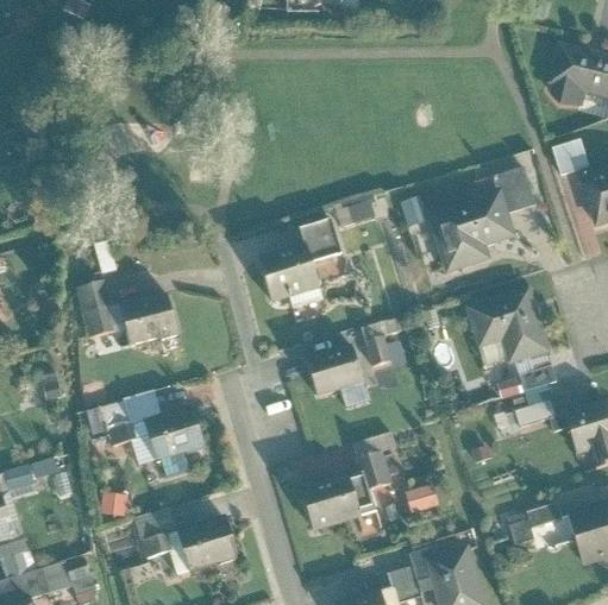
[(85,18),(92,2),(86,0),(67,0),(63,8),(85,18)]
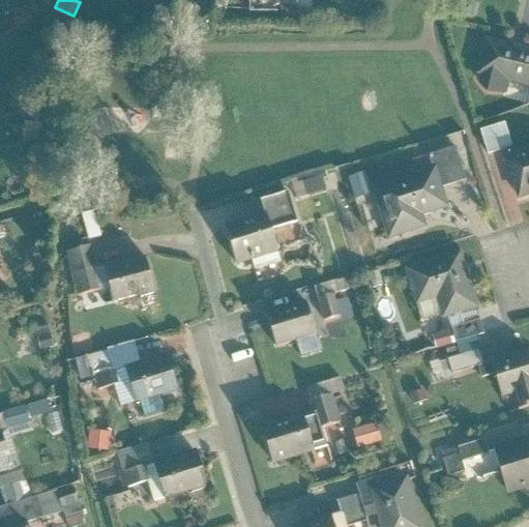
[(528,41),(487,32),(472,88),(505,95),(509,80),(528,84),(528,41)]
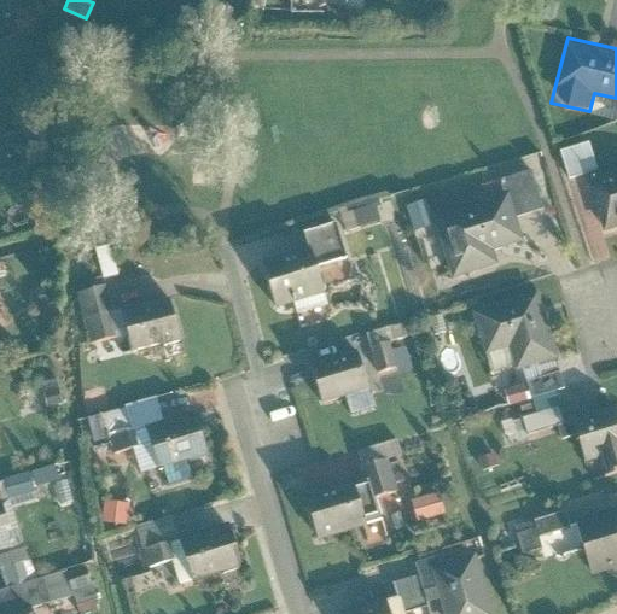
[(588,140),(558,148),(565,177),(586,173),(601,231),(616,226),(616,163),(597,169),(588,140)]
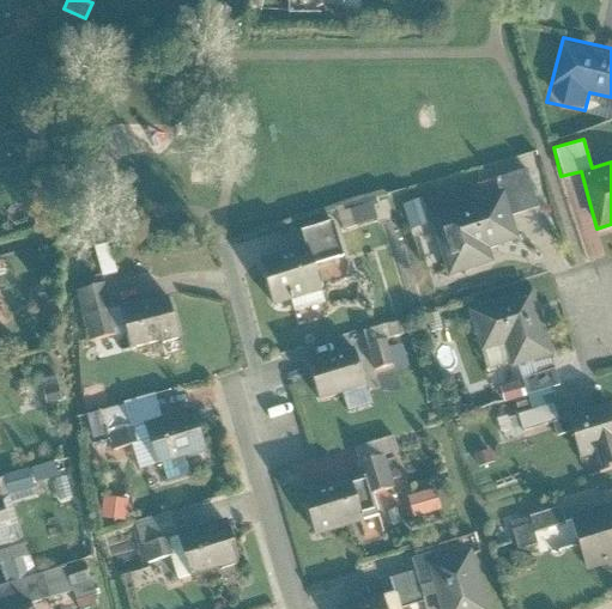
[(527,165),(500,175),(513,213),(540,205),(527,165)]
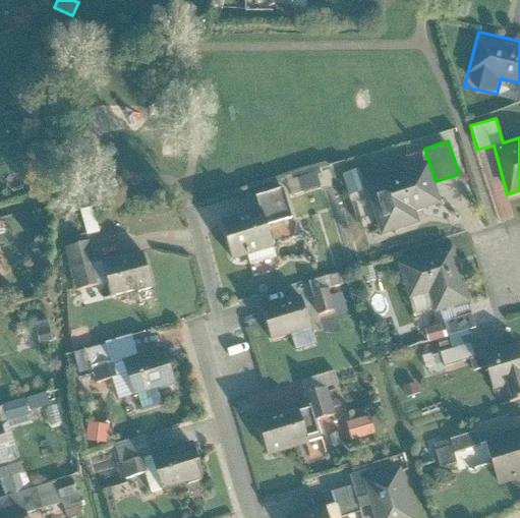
[(424,149),(361,167),(382,233),(422,220),(418,209),(442,202),(436,181),(424,149)]
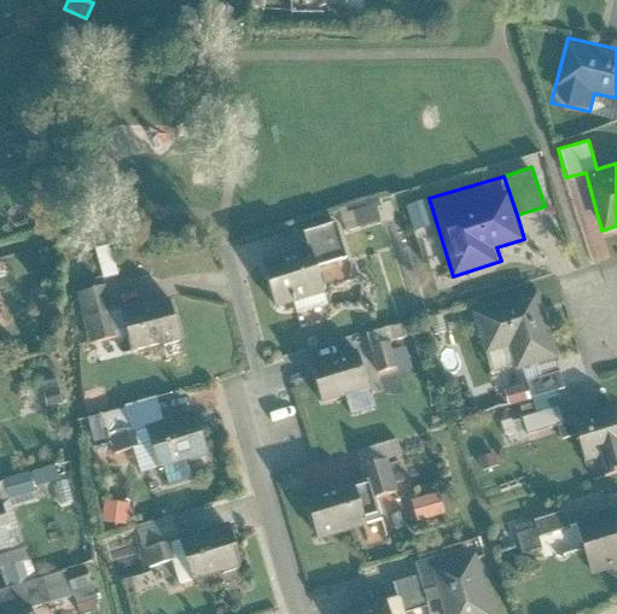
[(312,249),(262,261),(273,303),(326,290),(320,263),(345,256),(337,224),(307,232),(312,249)]
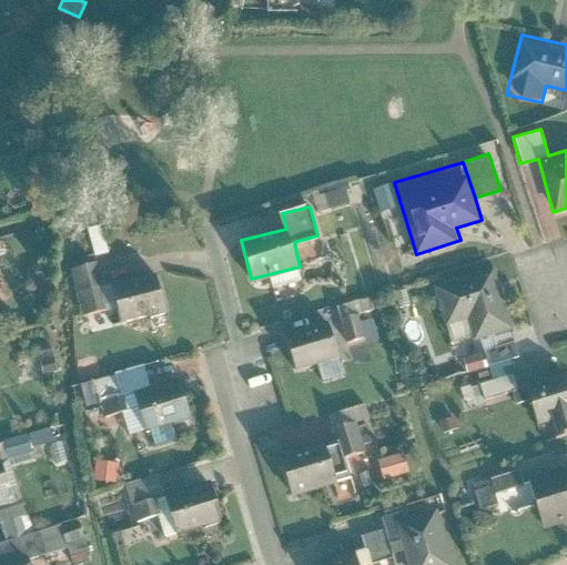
[(494,263),(437,281),(431,283),(444,325),(469,318),(476,339),(514,326),(494,263)]
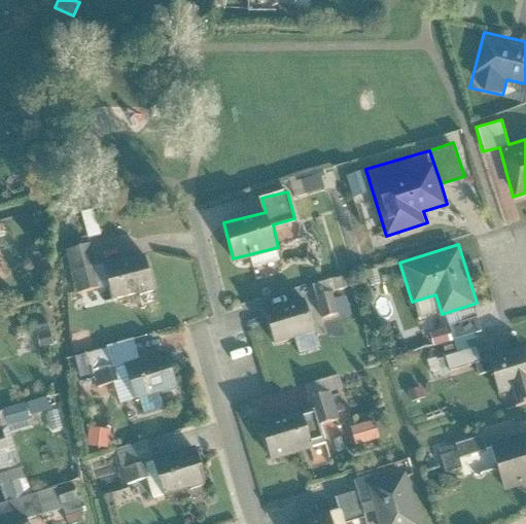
[(145,251),(83,267),(90,290),(109,286),(112,298),(153,287),(145,251)]
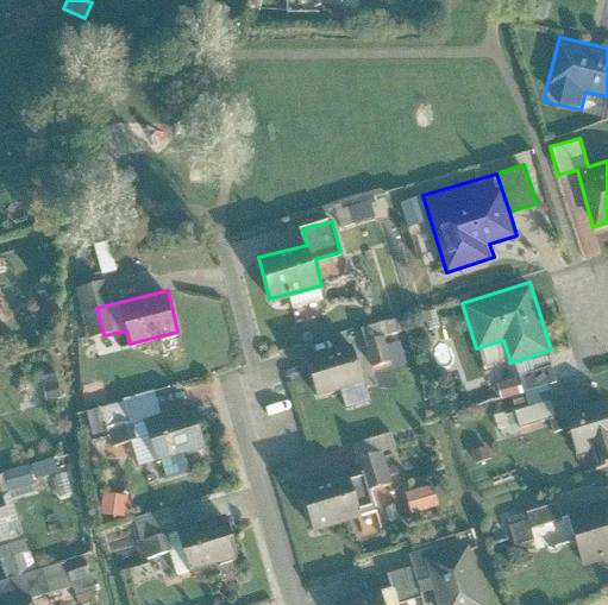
[(349,338),(302,353),(318,398),(339,391),(345,409),(369,402),(367,391),(395,382),(382,339),(352,348),(349,338)]
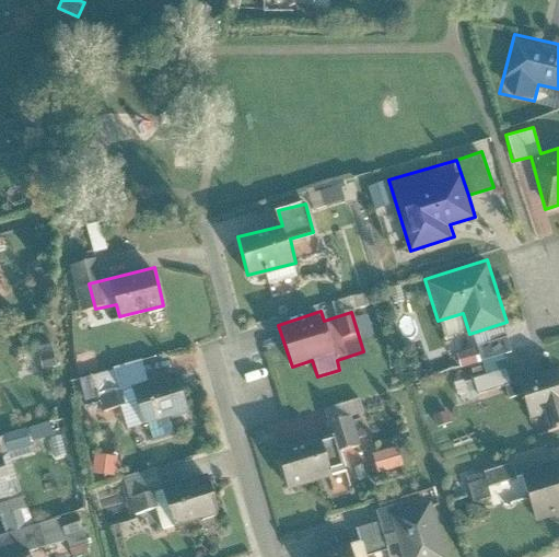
[(505,344),(480,348),(486,370),(510,364),(505,344)]
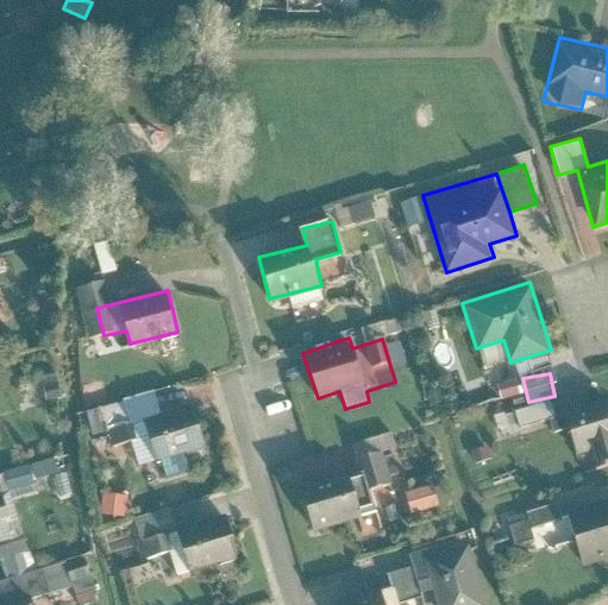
[(102,405),(106,420),(127,413),(123,398),(102,405)]
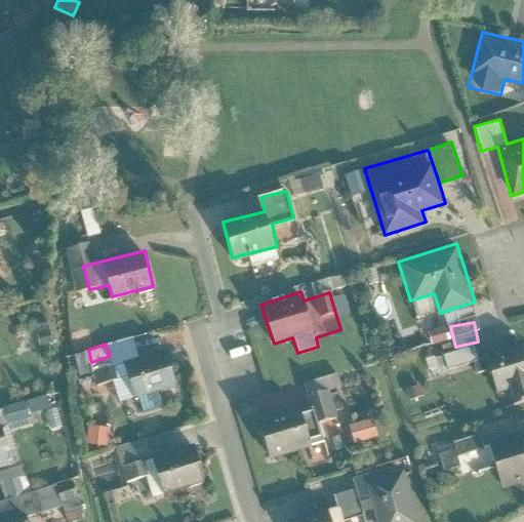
[(486,354),(476,356),(479,372),(490,369),(486,354)]
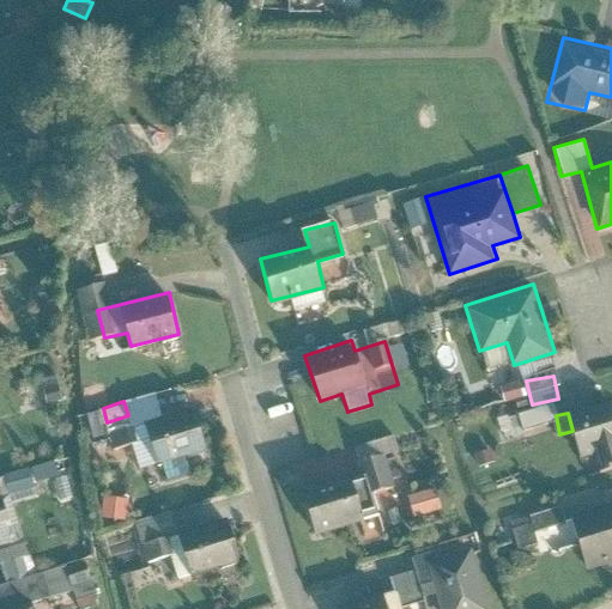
[(611,416),(573,431),(576,443),(582,458),(598,452),(604,467),(611,463),(611,416)]
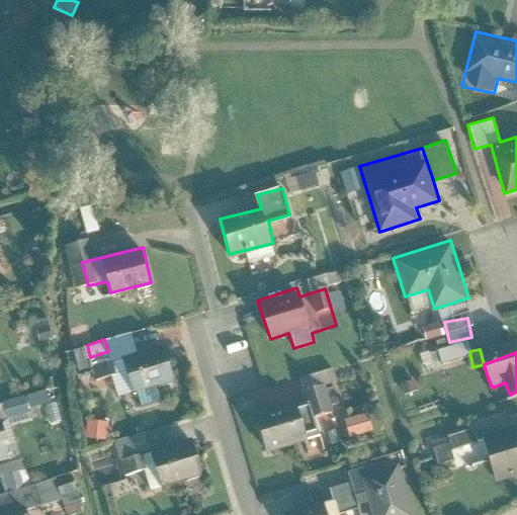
[(167,355),(124,369),(137,411),(163,403),(159,388),(176,382),(167,355)]
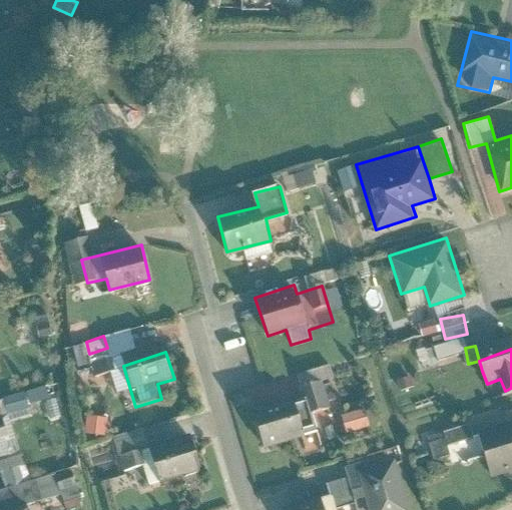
[(110,357),(78,366),(82,379),(114,370),(110,357)]
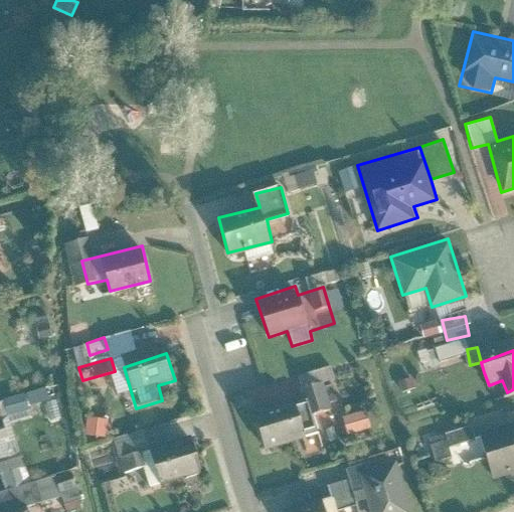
[(330,365),(298,375),(305,397),(309,412),(341,402),(330,365)]
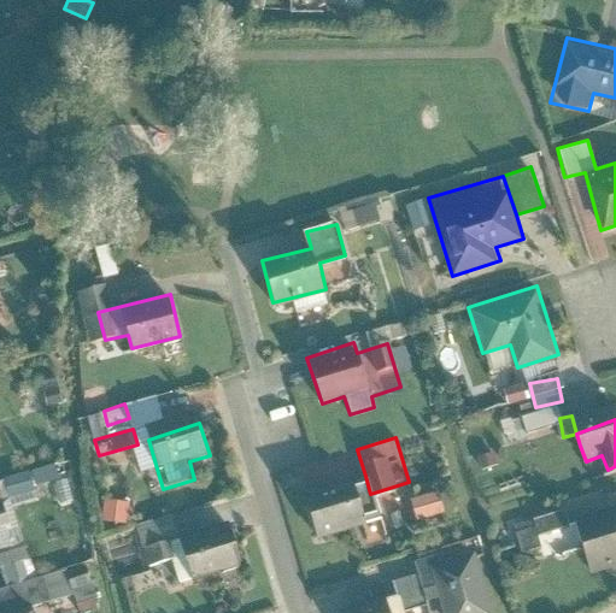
[(30,484),(56,481),(53,461),(28,465),(30,484)]
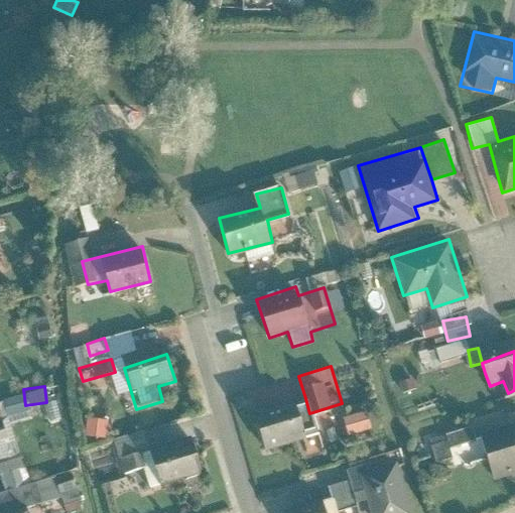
[(305,398),(256,410),(266,450),(304,439),(302,432),(313,429),(309,413),(305,398)]
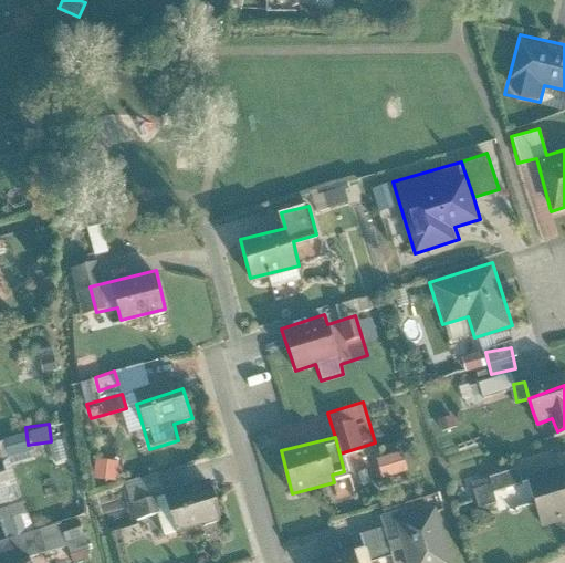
[(403,451),(376,457),(380,475),(407,469),(403,451)]
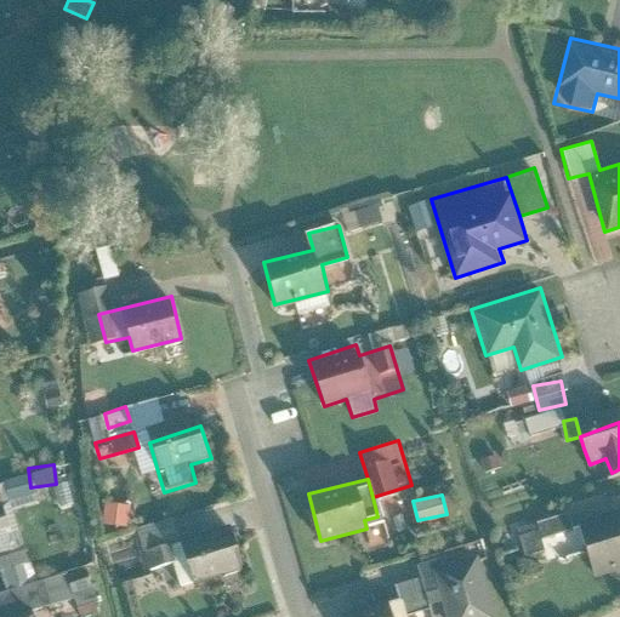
[(131,502),(106,500),(103,521),(130,524),(131,502)]
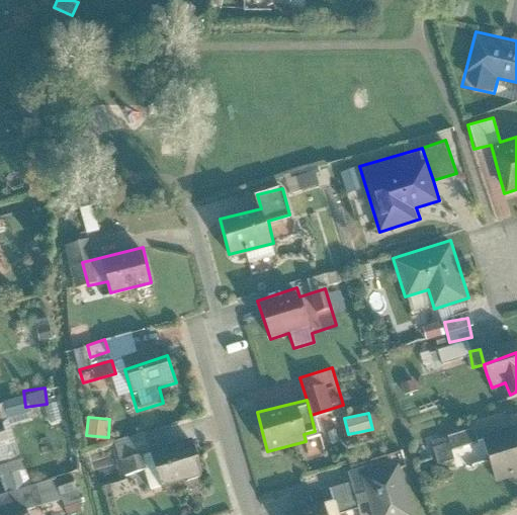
[(4,424),(0,425),(0,460),(12,457),(4,424)]
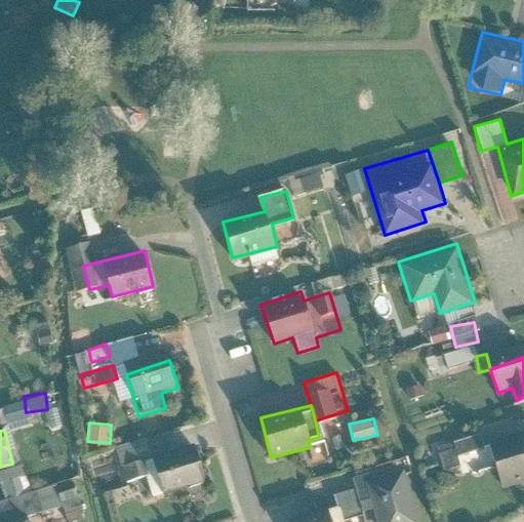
[(457,465),(455,451),(482,446),(479,432),(435,441),(440,468),(457,465)]
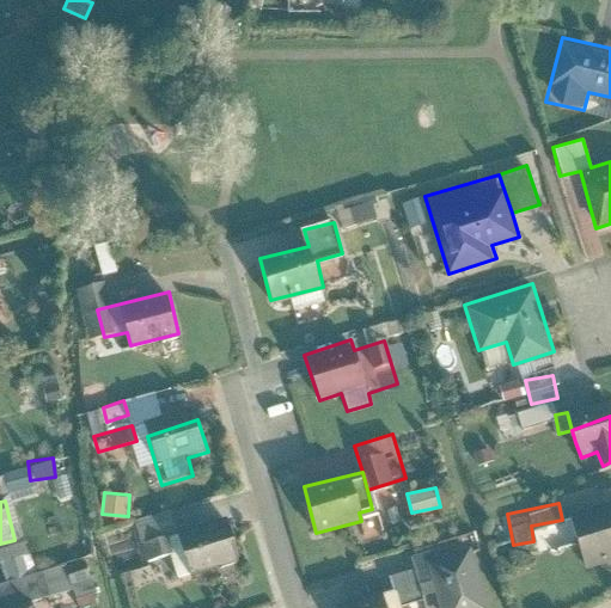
[(610,507),(570,520),(585,564),(610,556),(610,507)]
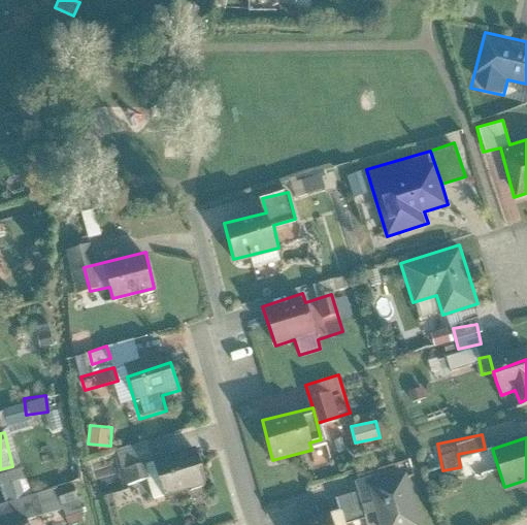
[(206,483),(194,446),(153,459),(122,468),(127,485),(149,479),(156,499),(206,483)]
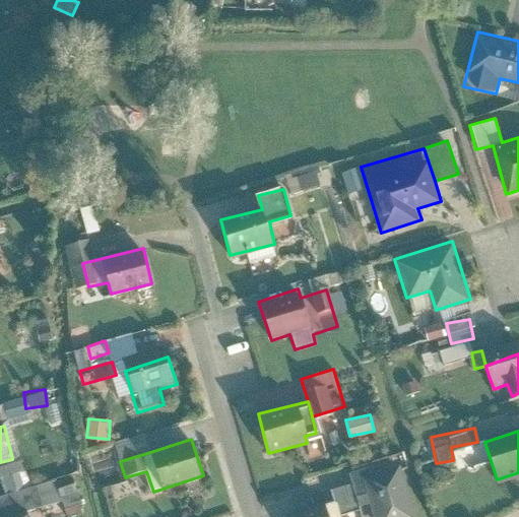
[(476,443),(451,449),(454,461),(479,454),(476,443)]
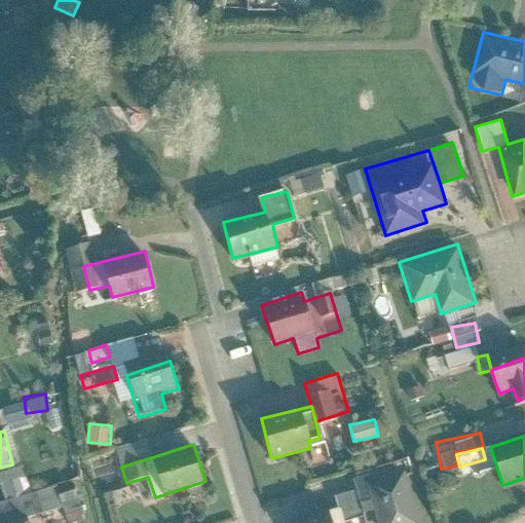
[(423,522),(403,459),(354,475),(359,488),(364,502),(372,500),(379,522),(423,522)]
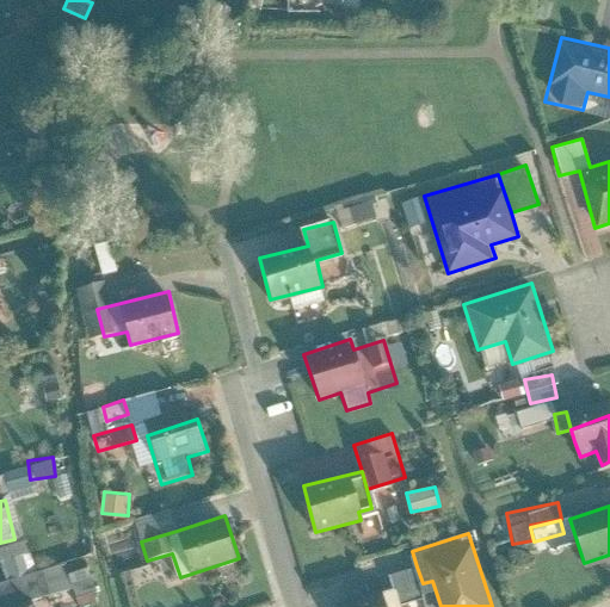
[(86,562),(62,569),(69,594),(93,587),(86,562)]
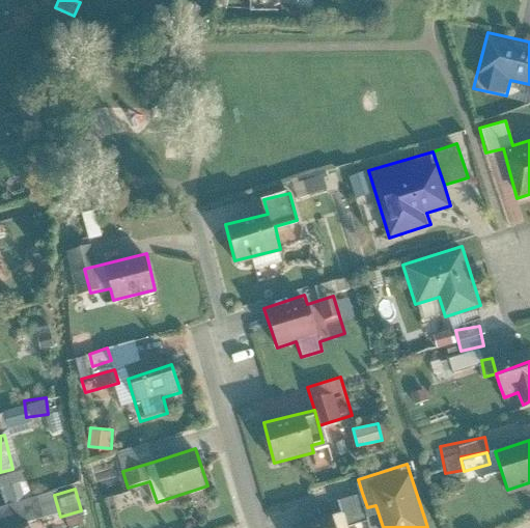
[(339,512),(290,526),(290,527),(350,527),(349,524),(368,519),(362,493),(336,500),(339,512)]
